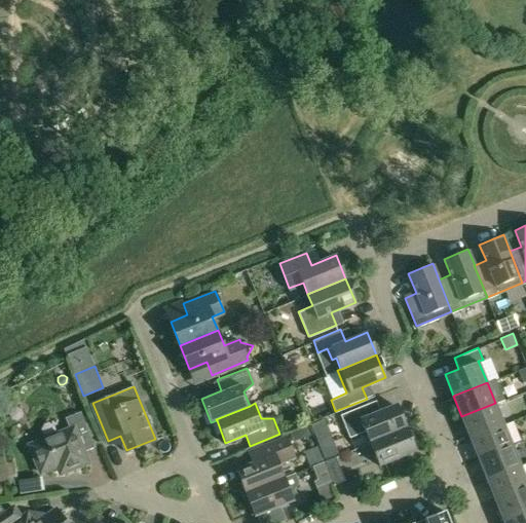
[(366,430),(370,442),(406,426),(397,404),(372,414),(368,403),(340,414),(349,437),(366,430)]
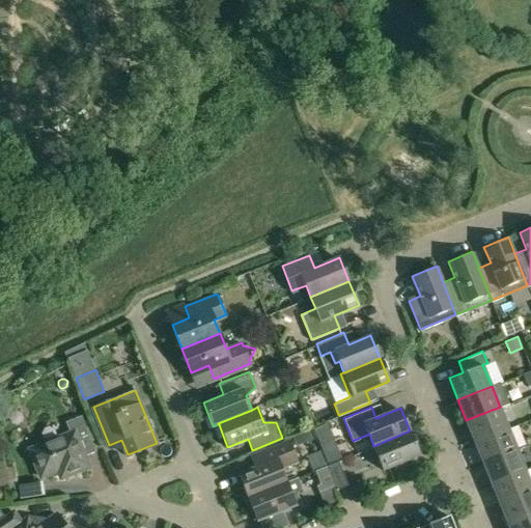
[(466,420),(474,441),(508,427),(500,407),(466,420)]
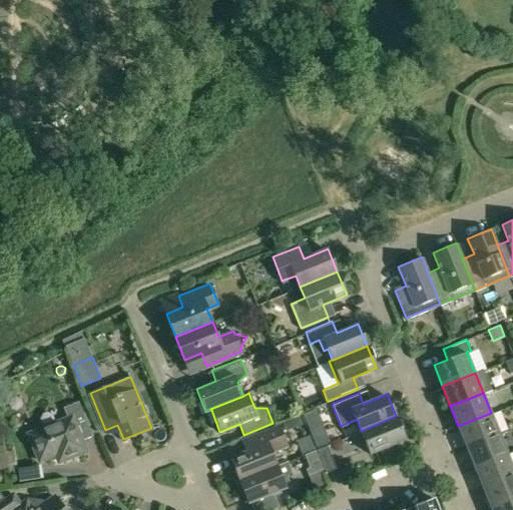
[(81,439),(92,435),(78,400),(63,406),(68,418),(40,429),(42,434),(31,439),(39,459),(56,452),(59,460),(85,449),(81,439)]
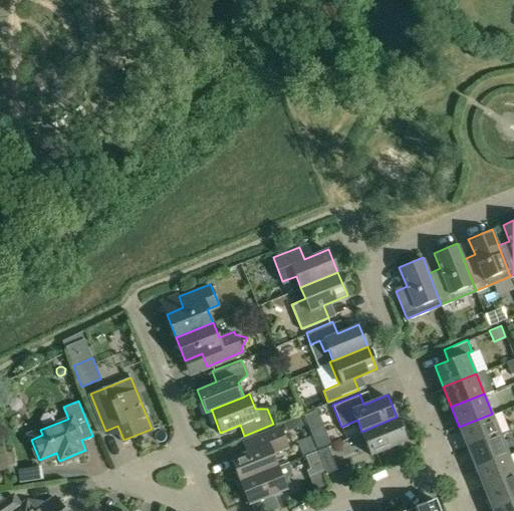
[(459,427),(467,447),(500,434),(492,414),(459,427)]
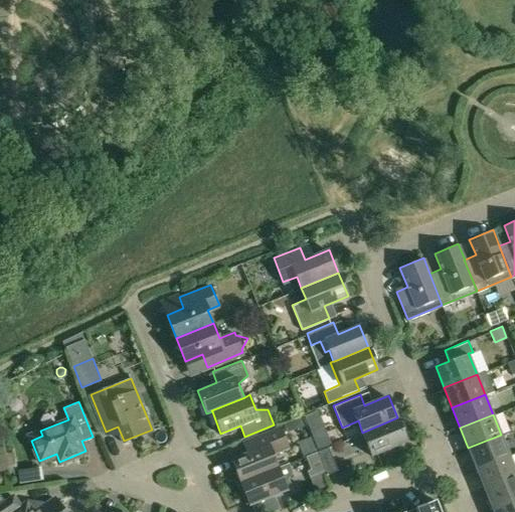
[(295,428),(305,423),(302,415),(292,419),(295,428)]
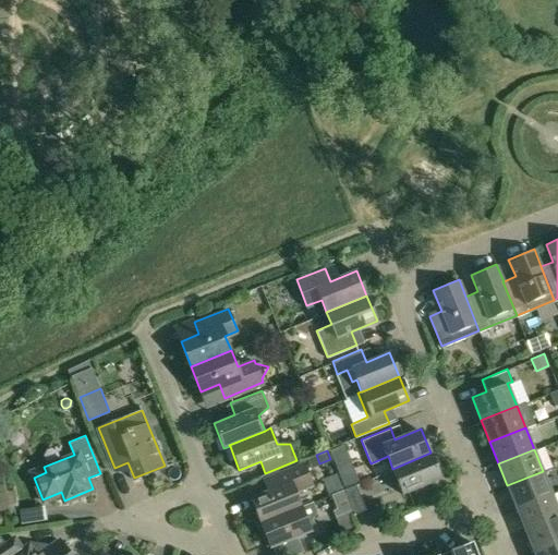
[(425,483),(440,478),(431,453),(392,469),(402,493),(413,489),(414,492),(427,487),(425,483)]
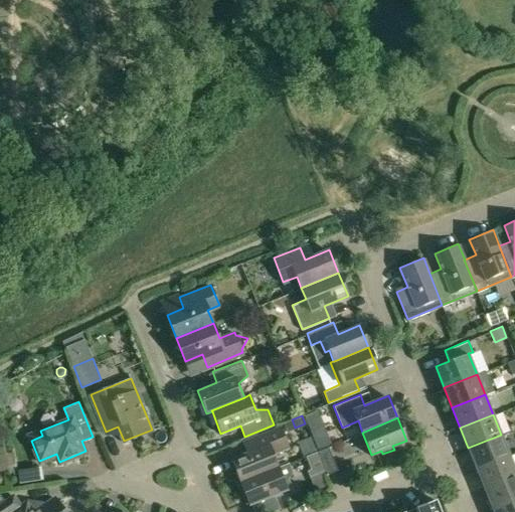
[(231,459),(240,482),(278,467),(272,453),(284,448),(281,440),(284,439),(280,427),(243,442),(247,453),(231,459)]
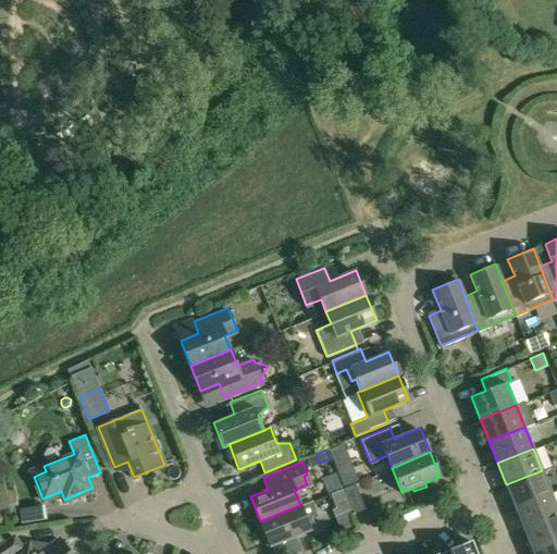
[(506,484),(515,506),(551,492),(542,470),(506,484)]
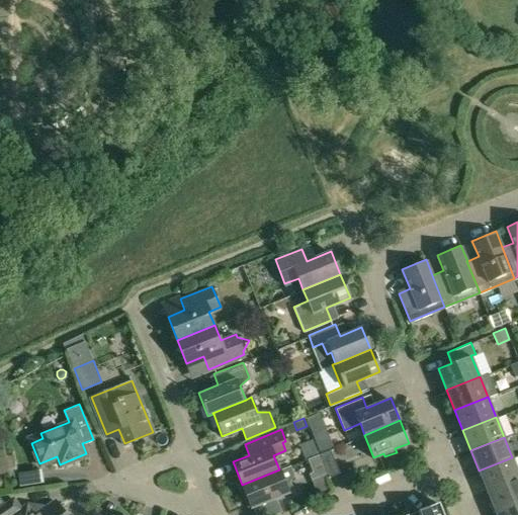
[(330,448),(319,453),(327,471),(328,476),(339,471),(330,448)]
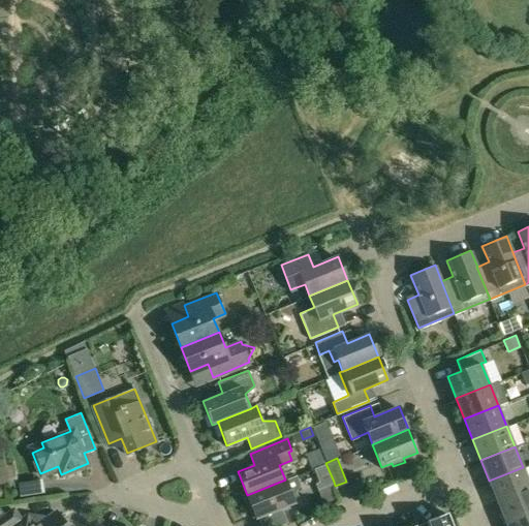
[(314,467),(321,487),(334,482),(325,463),(314,467)]
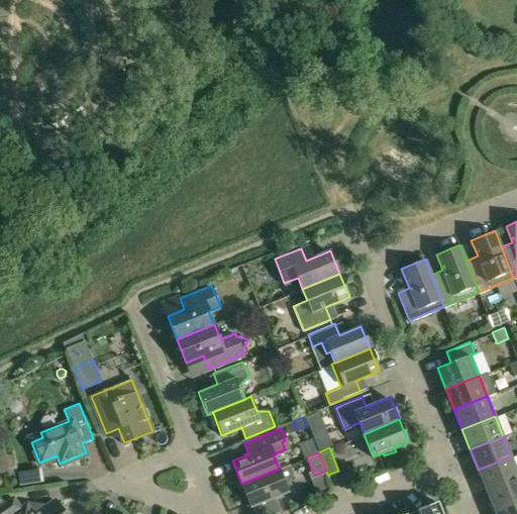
[(478,470),(486,490),(516,477),(516,471),(511,456),(478,470)]
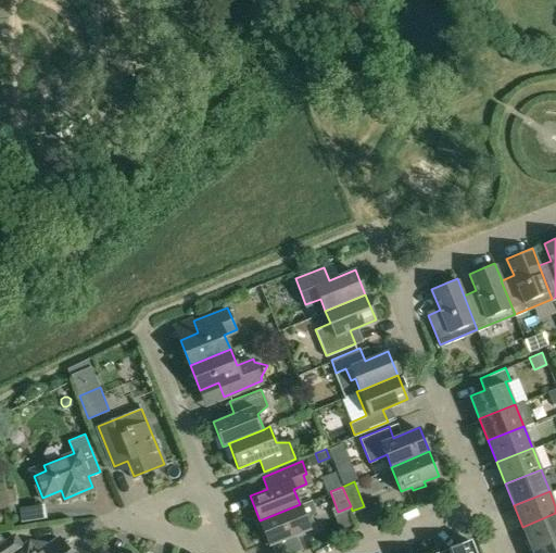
[(310,528),(315,526),(312,516),(315,511),(311,500),(300,504),(260,520),(269,544),(310,528)]
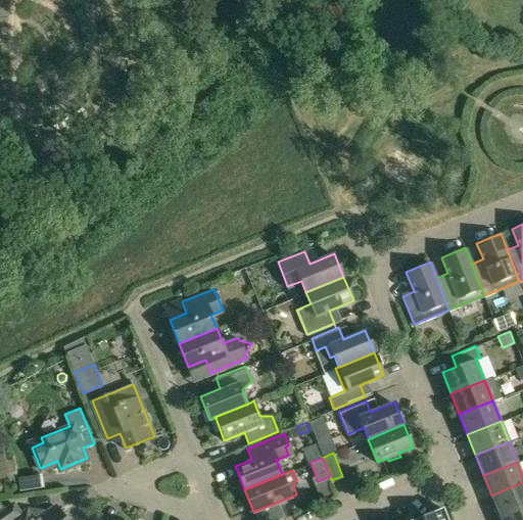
[(19,489),(44,485),(42,472),(17,476),(19,489)]
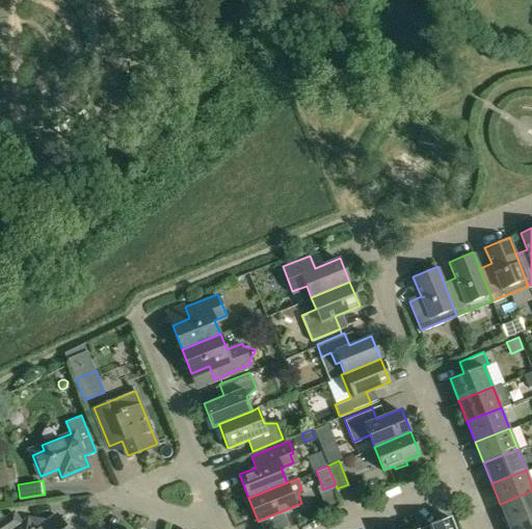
[(531,491),(500,504),(509,525),(531,514),(531,491)]
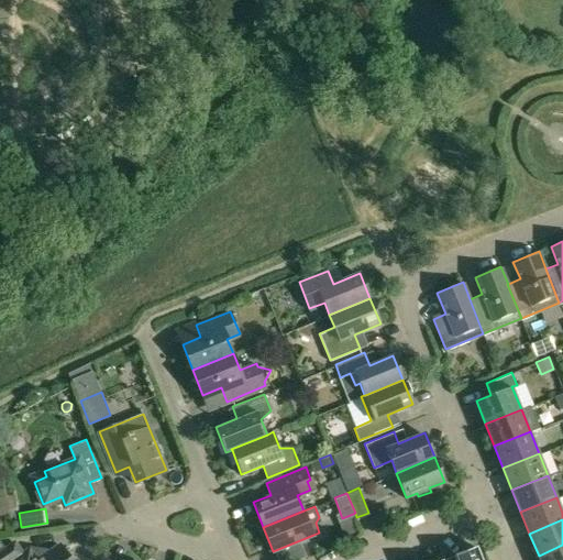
[(78,559),(79,559),(70,558),(59,542),(37,558),(30,547),(21,552),(11,539),(0,547),(0,559),(78,559)]
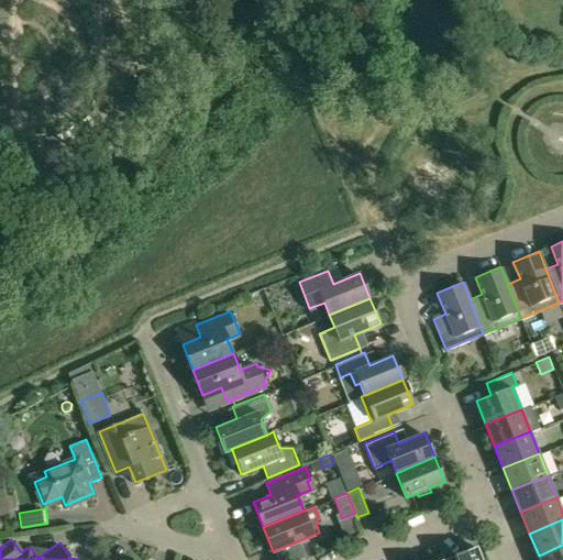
[(562,559),(562,545),(539,556),(540,559),(562,559)]
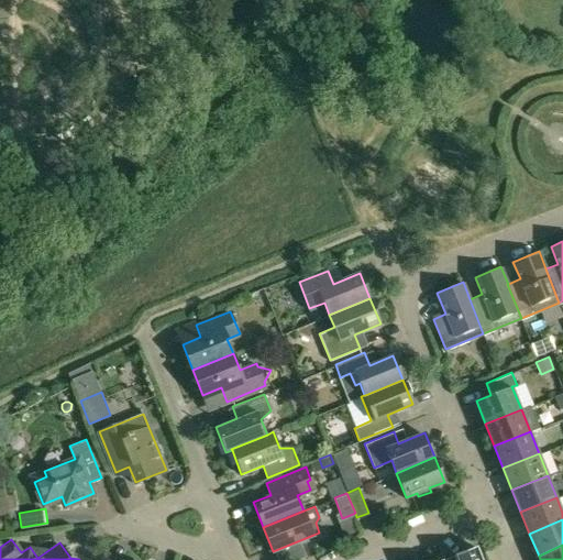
[(482,559),(477,546),(442,559),(482,559)]
